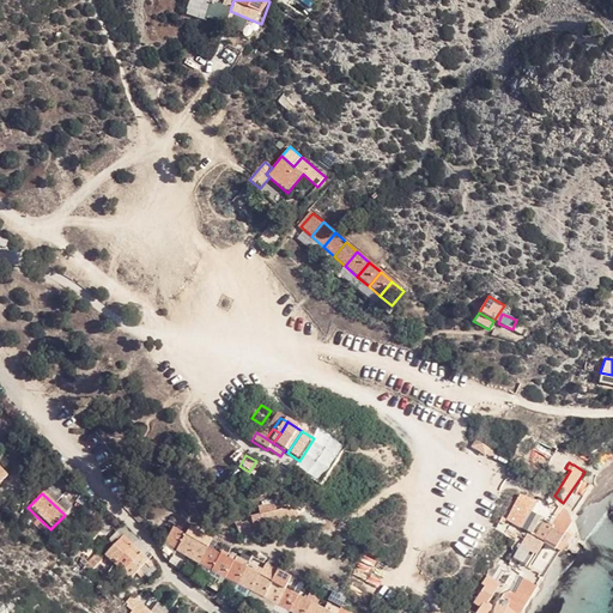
[(505,520),(519,528),(527,510),(530,513),(536,502),(519,496),(505,520)]
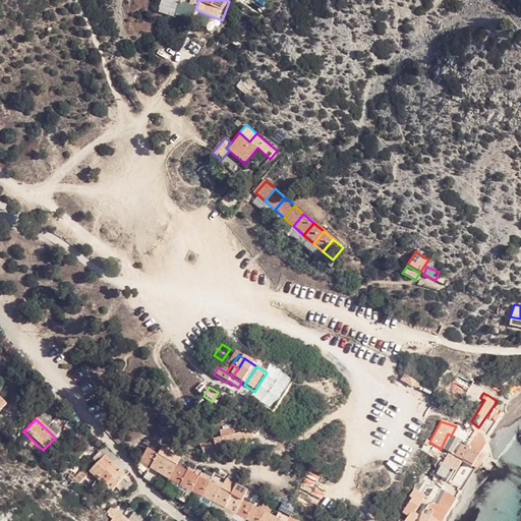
[(213,442),(216,452),(253,443),(251,436),(247,432),(233,437),(232,428),(219,431),(221,440),(213,442)]
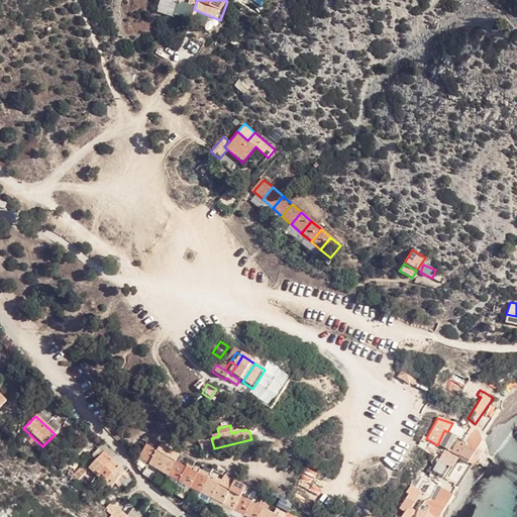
[(456,457),(468,463),(476,448),(478,445),(482,440),(479,431),(474,427),(466,442),(456,457)]
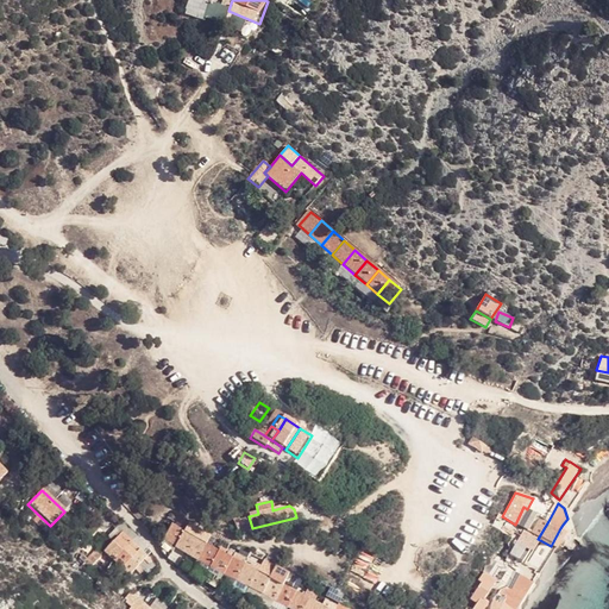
[(531,533),(538,539),(548,521),(540,518),(531,533)]
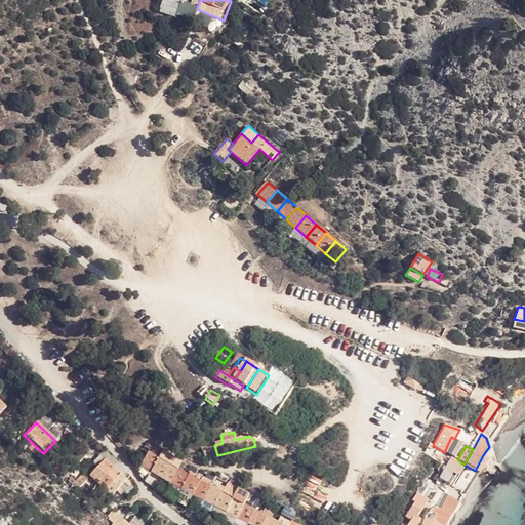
[(475,471),(479,474),(487,460),(485,452),(483,455),(475,471)]
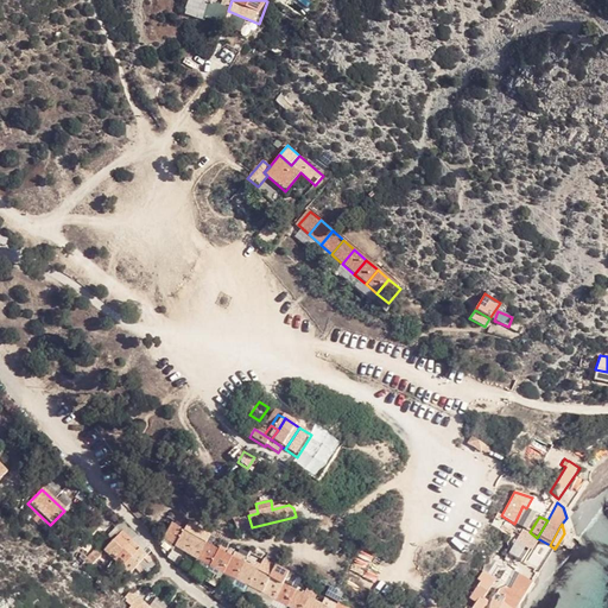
[(163,542),(175,549),(184,534),(171,526),(163,542)]
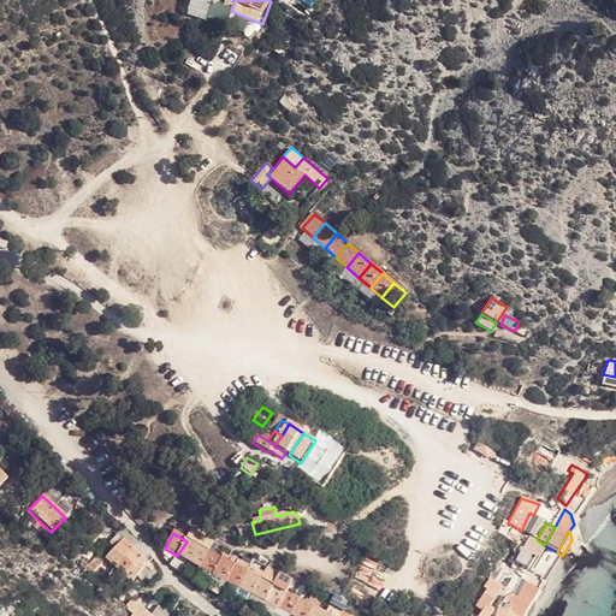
[(190,533),(187,542),(199,549),(200,549),(203,540),(190,533)]
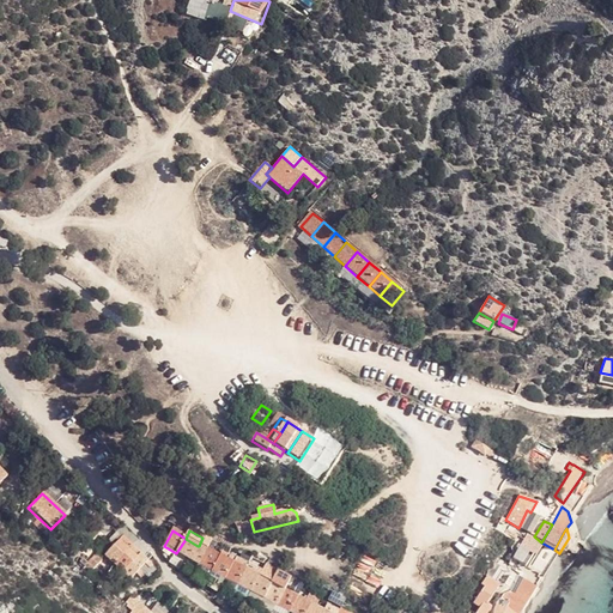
[(536,556),(542,545),(529,536),(522,547),(536,556)]
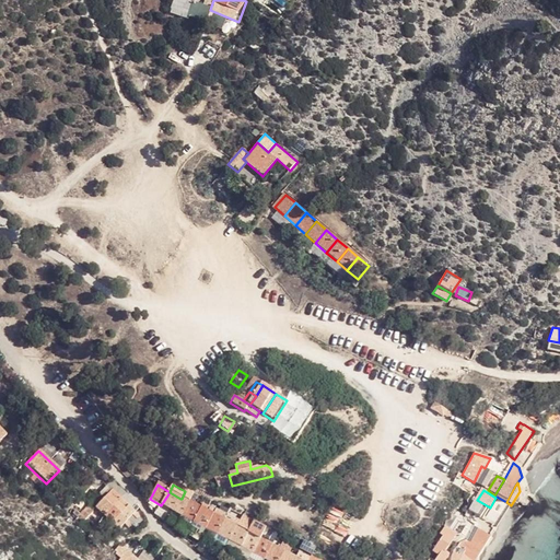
[(103,501),(112,511),(121,501),(113,491),(103,501)]
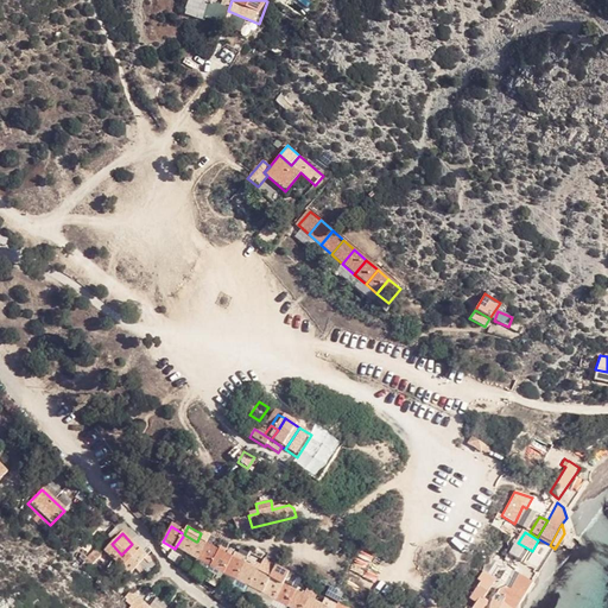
[(197,542),(204,548),(209,539),(201,533),(197,542)]
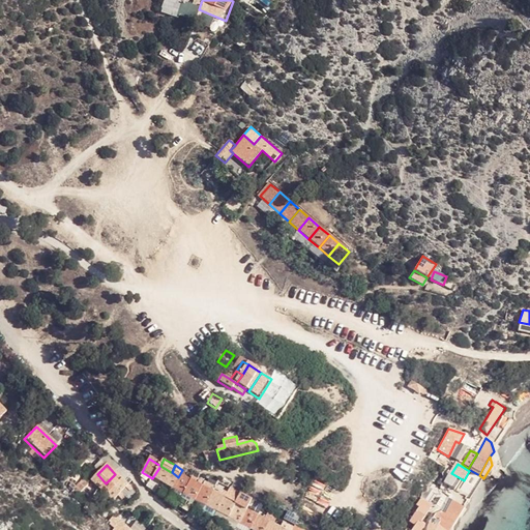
[(160,466),(152,478),(163,486),(171,472),(160,466)]
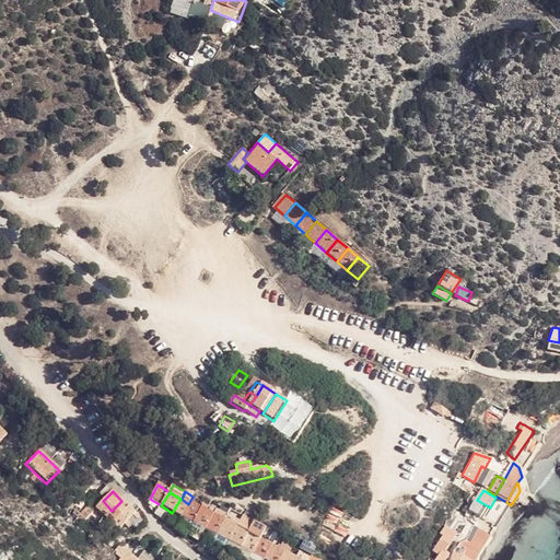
[(500,514),(506,502),(494,496),(496,498),(490,508),(500,514)]
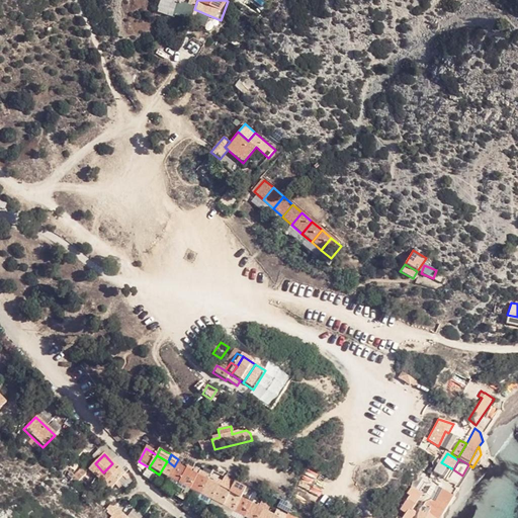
[(159,475),(167,479),(174,466),(168,461),(167,461),(159,475)]
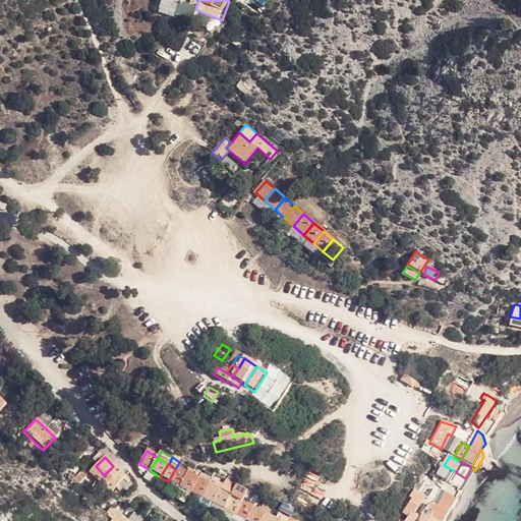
[(438,475),(449,483),(456,472),(444,465),(438,475)]
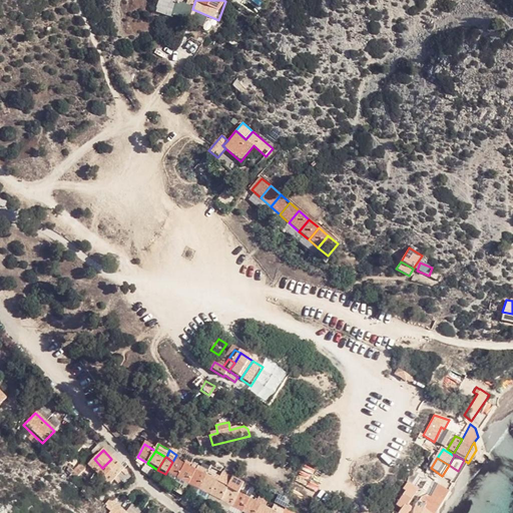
[(85,467),(94,475),(102,468),(94,459),(85,467)]
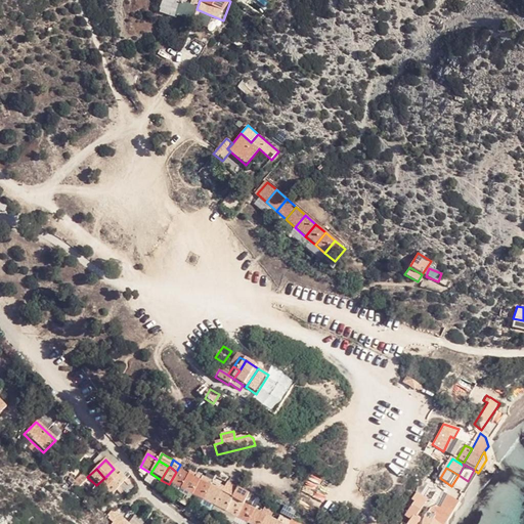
[(114,469),(104,478),(117,490),(127,481),(114,469)]
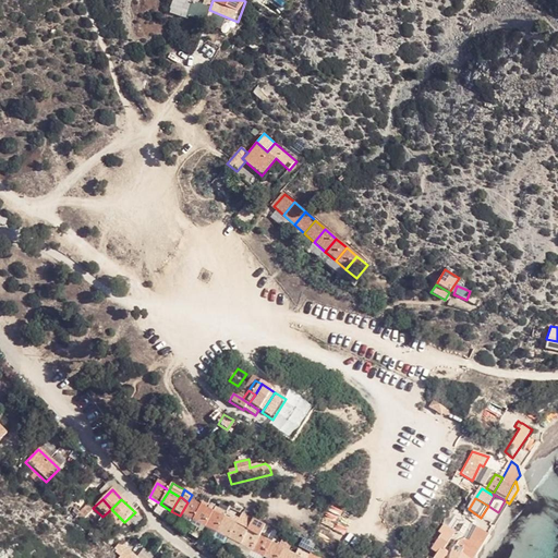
[(498,512),(502,514),(509,504),(505,500),(498,512)]
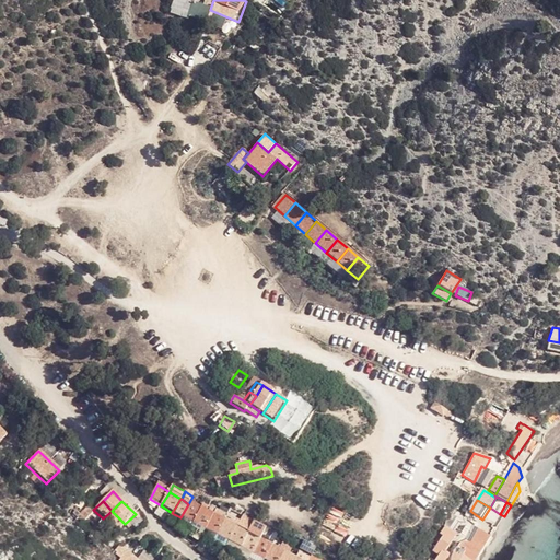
[(181,517),(193,525),(200,510),(188,504),(181,517)]
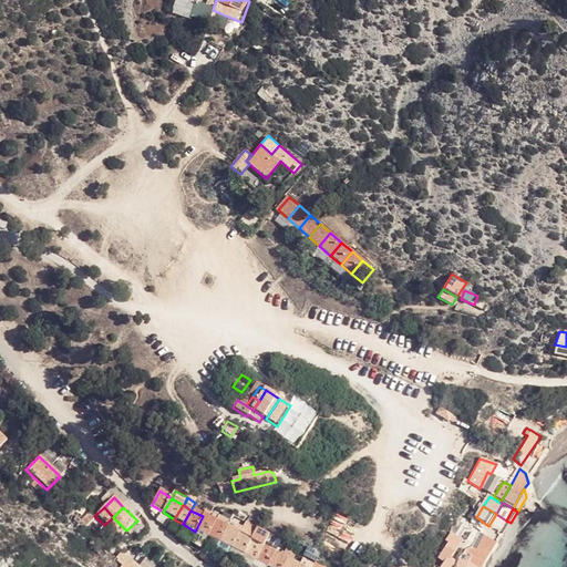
[(488,526),(500,533),(506,521),(496,514),(488,526)]
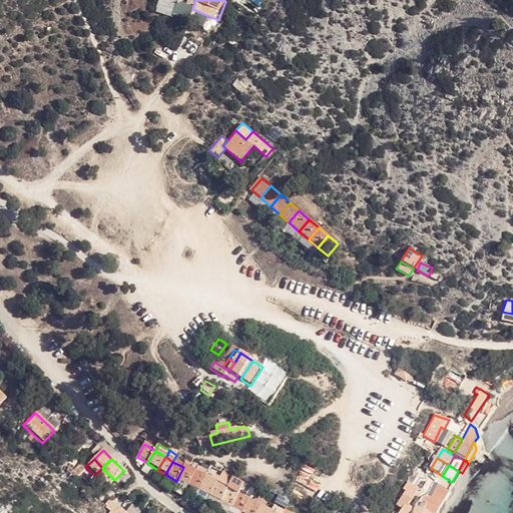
[(183,467),(176,481),(187,486),(195,473),(183,467)]
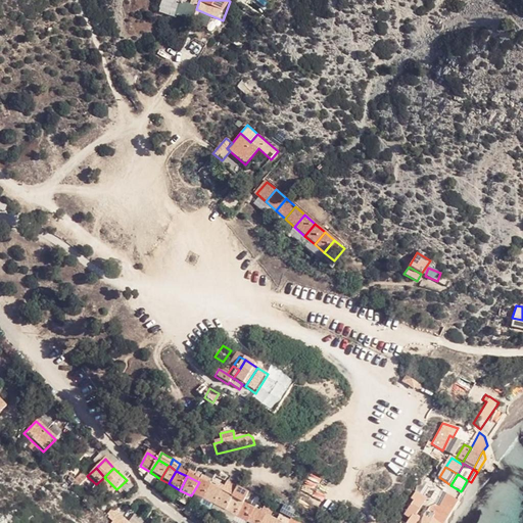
[(104,477),(96,484),(109,497),(116,489),(104,477)]
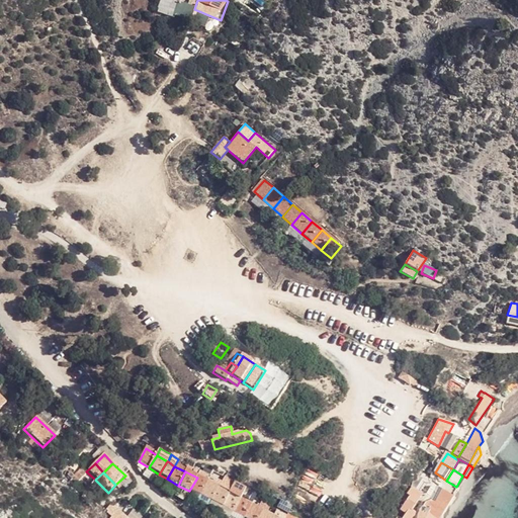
[(456,487),(459,489),(466,478),(462,476),(456,487)]
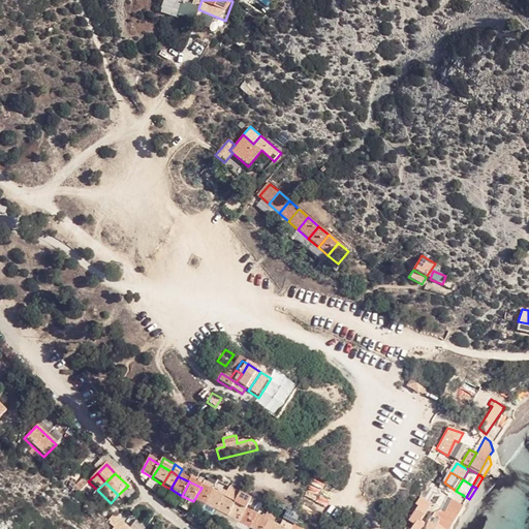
[(201,488),(193,501),(205,507),(212,494),(201,488)]
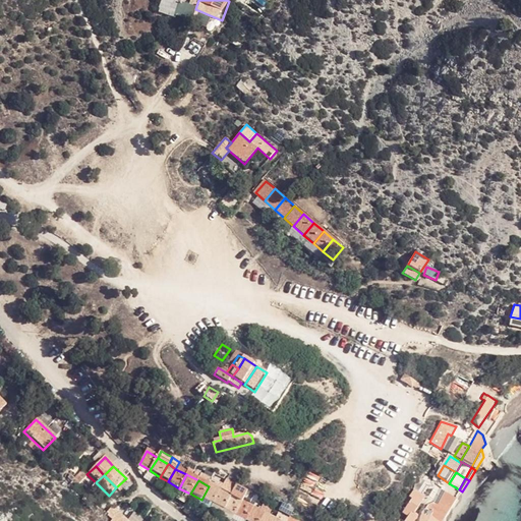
[(77,486),(82,491),(87,487),(81,482),(77,486)]
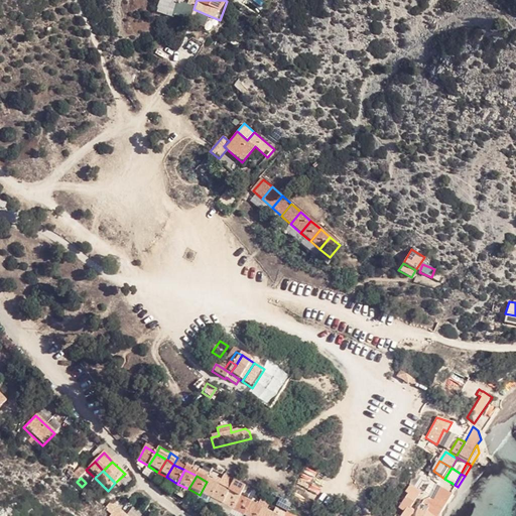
[(228,494),(233,484),(222,479),(218,488),(228,494)]
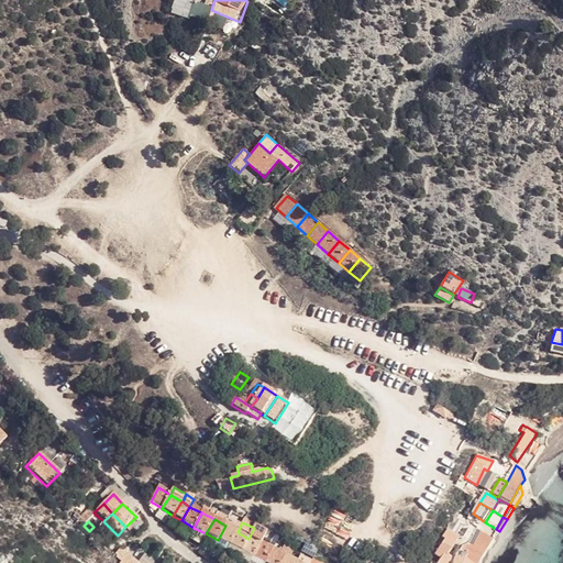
[(225,526),(218,540),(230,547),(238,532),(225,526)]
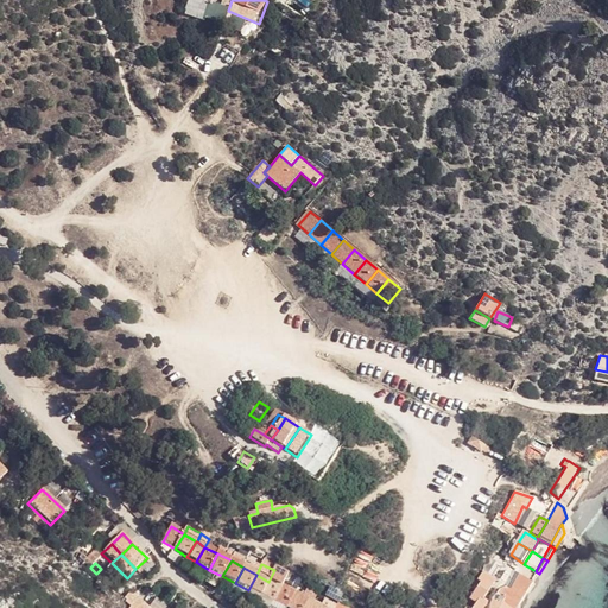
[(261,597),(274,603),(283,587),(289,577),(274,570),(268,582),(261,597)]
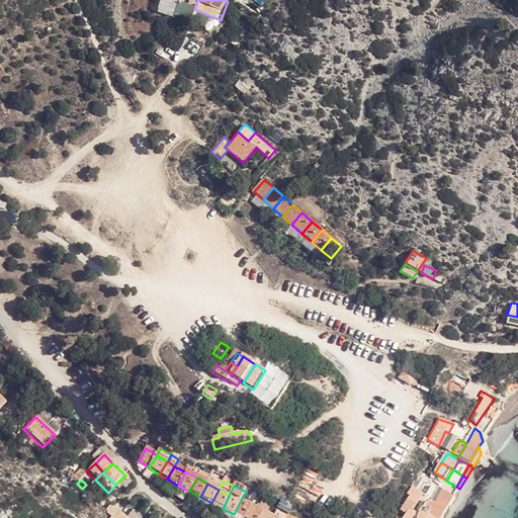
[(431,500),(445,509),(453,496),(438,487),(431,500)]
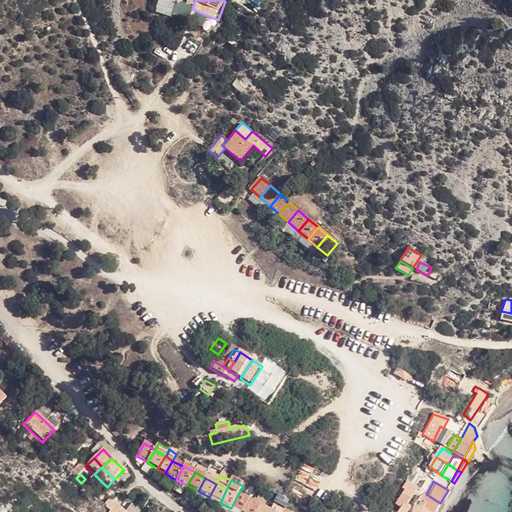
[(80,489),(88,496),(94,490),(87,482),(80,489)]
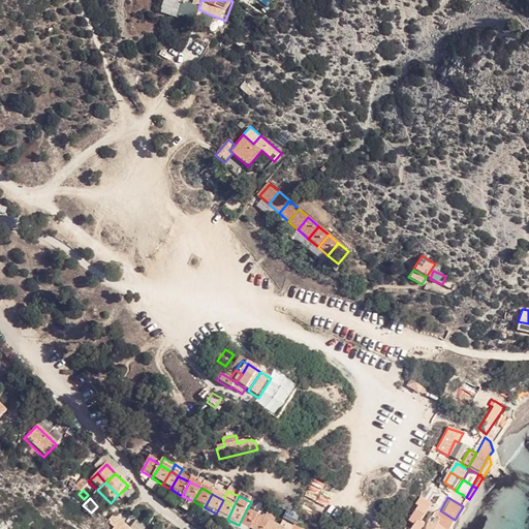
[(416,521),(418,522),(430,505),(421,498),(414,504),(417,507),(408,521),(413,525),(416,521)]
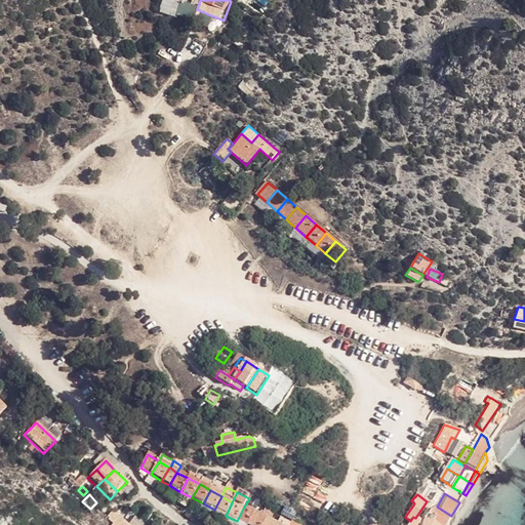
[(221,496),(214,510),(226,516),(232,502),(221,496)]
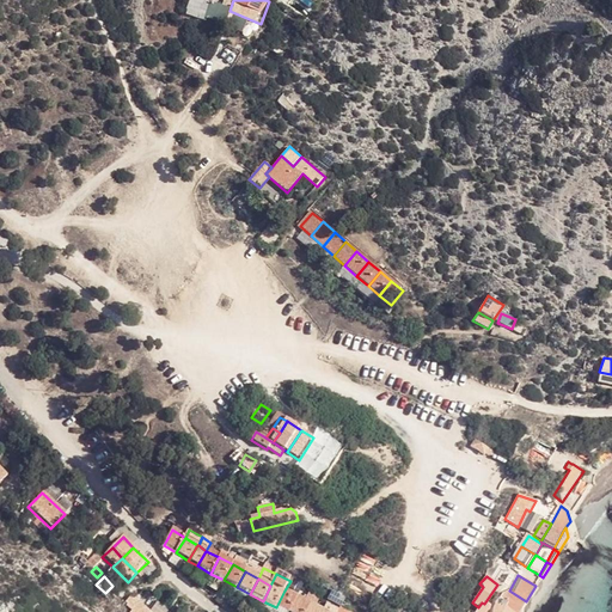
[(285,591),(276,607),(286,611),(291,611),(298,598),(285,591)]
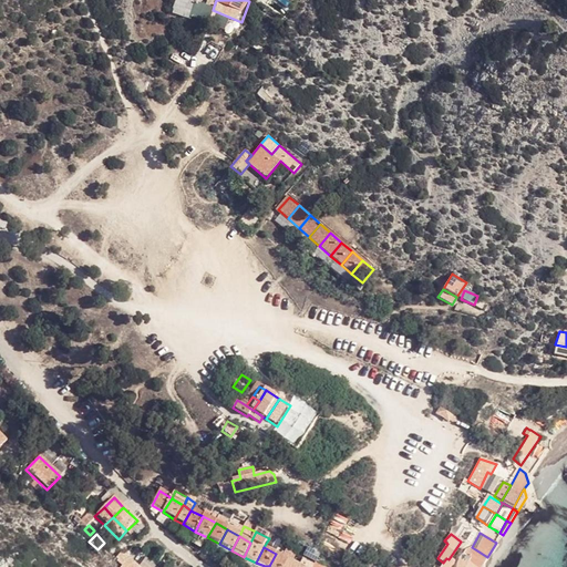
[(468,563),(475,566),(481,566),(487,557),(472,547),(465,550),(461,558),(464,560),(468,563)]
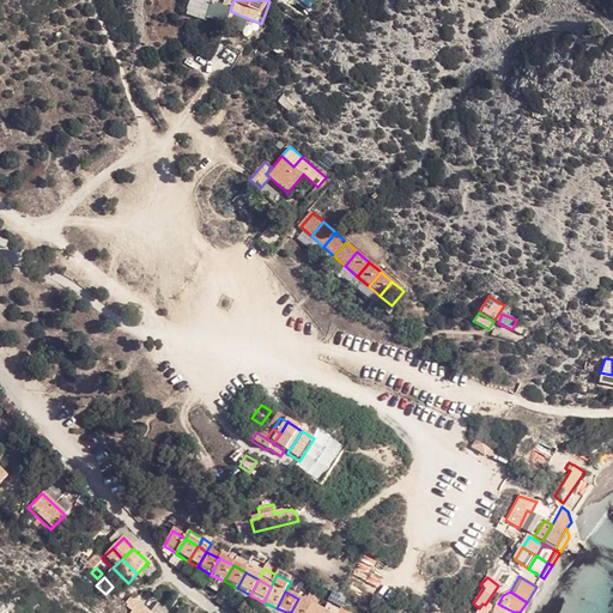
[(291,612),(305,612),(311,605),(317,608),(321,602),(308,596),(304,601),(298,599),(291,612)]
